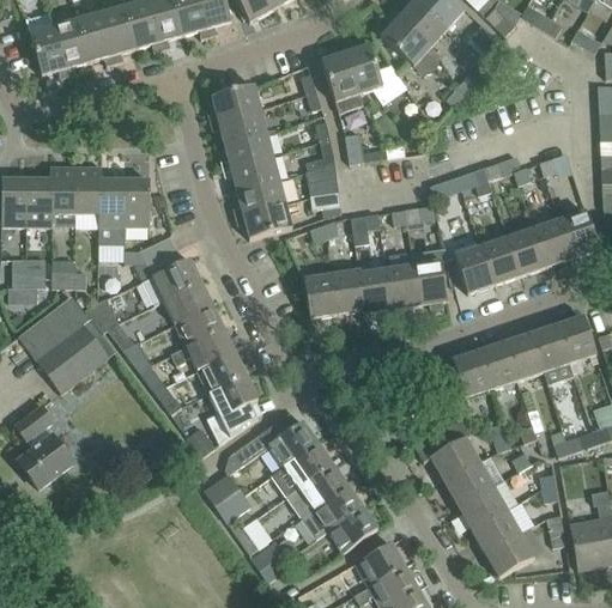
[(149,0),(125,6),(137,48),(152,44),(153,53),(163,50),(149,0)]
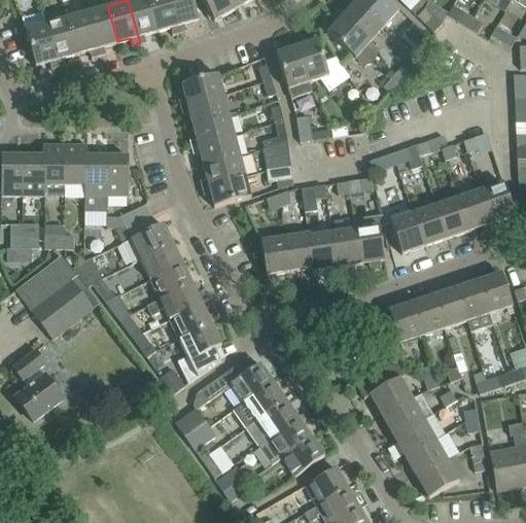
[(128,0),(140,43),(146,41),(144,34),(158,30),(149,0),(128,0)]
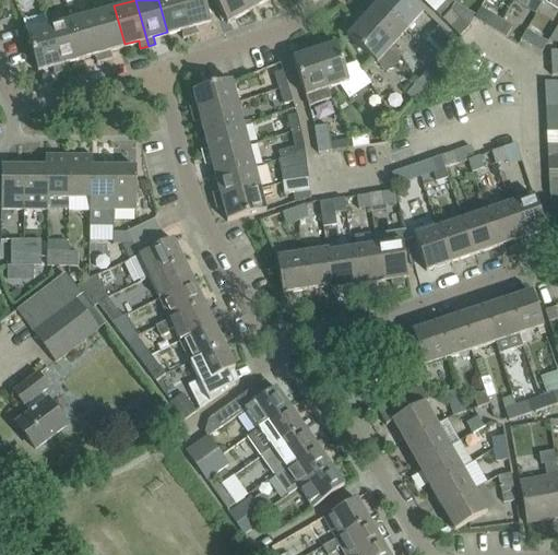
[(158,0),(167,32),(181,28),(183,36),(191,33),(181,0),(158,0)]
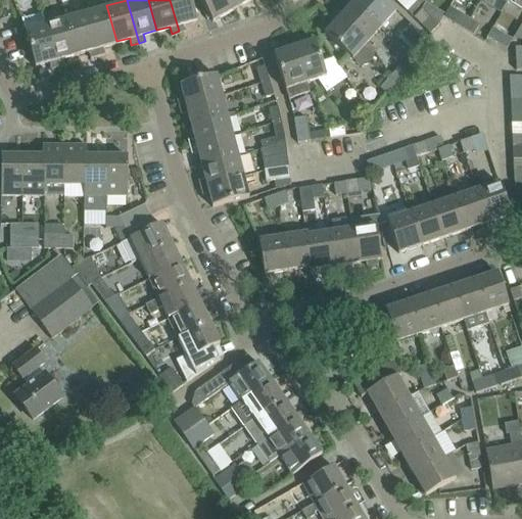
[(170,0),(179,31),(186,30),(184,22),(197,18),(191,0),(170,0)]
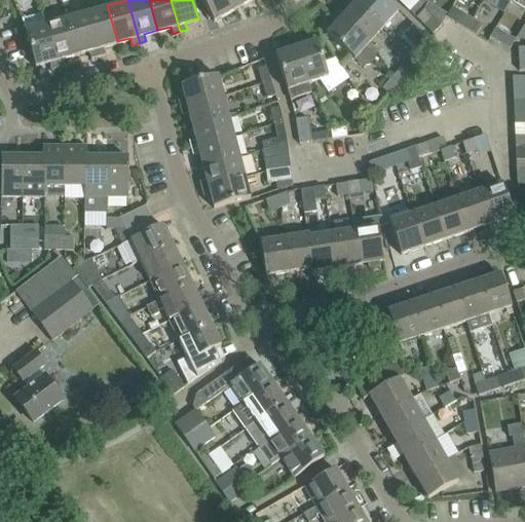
[(235,7),(231,0),(203,0),(214,19),(235,7)]
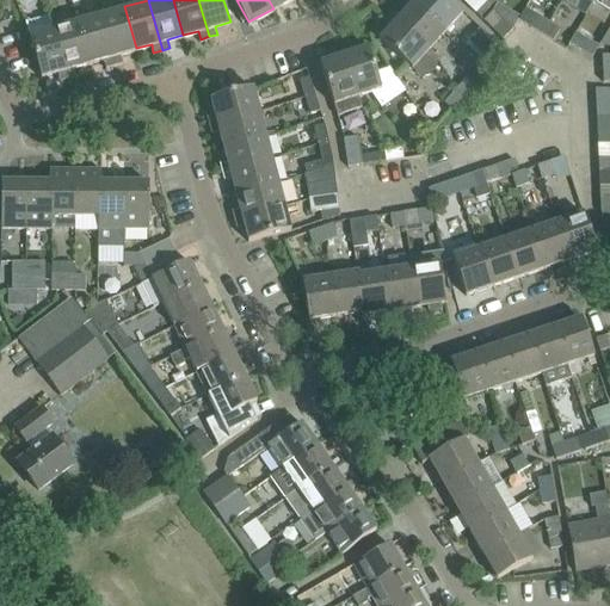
[(396,6),(390,12),(429,48),(445,29),(412,0),(402,12),(396,6)]
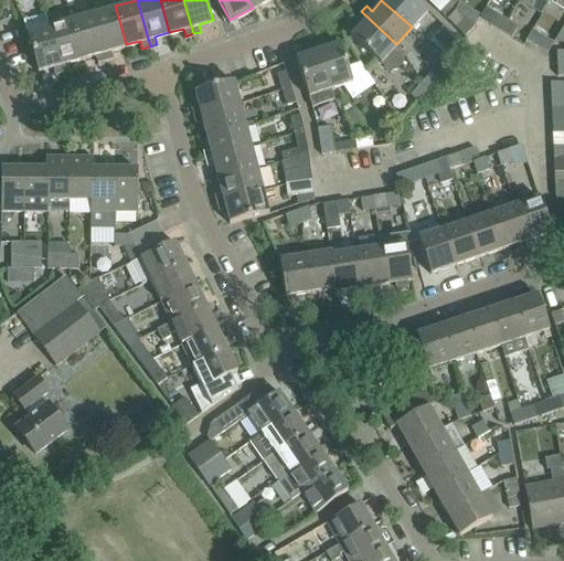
[(381,0),(412,27),(427,10),(416,0),(381,0)]
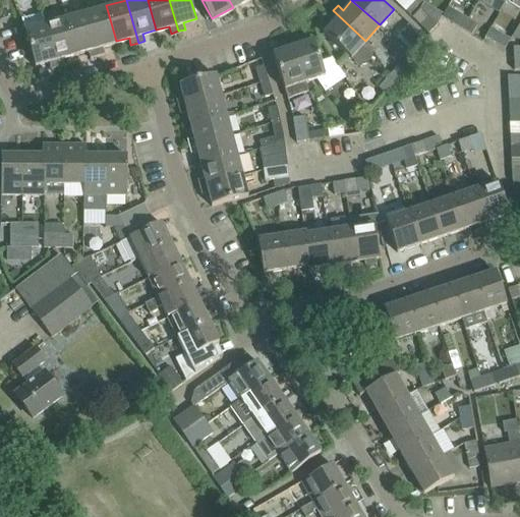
[(106,5),(85,11),(98,54),(105,52),(103,45),(116,41),(106,5)]
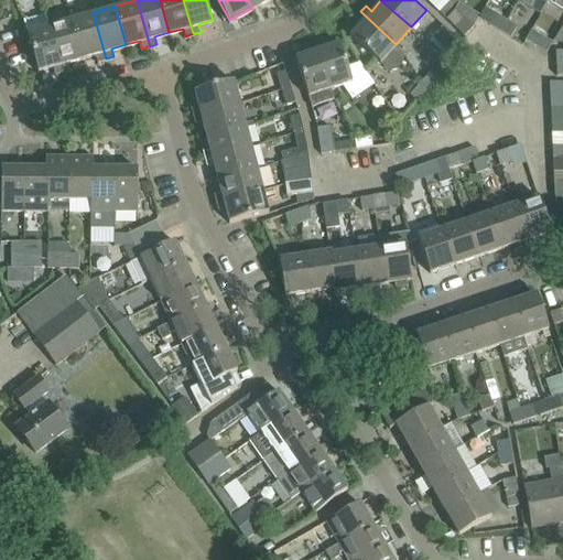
[(446,15),(455,24),(464,15),(455,7),(446,15)]
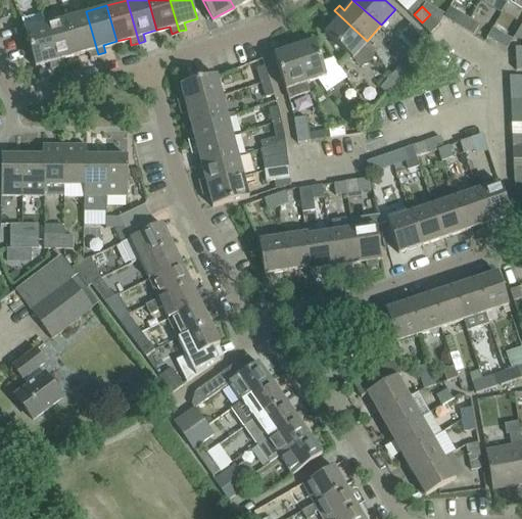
[(45,22),(46,22),(43,10),(22,16),(26,28),(36,64),(49,60),(51,67),(58,65),(45,22)]
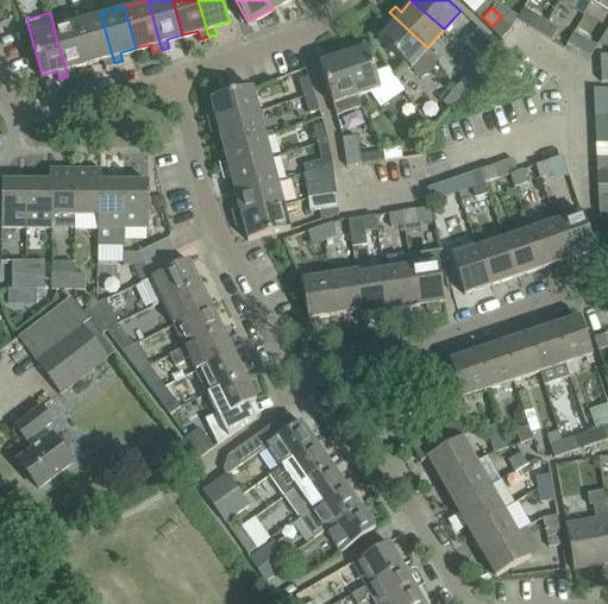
[(427,48),(389,12),(383,19),(389,24),(378,37),(421,75),(425,71),(428,71),(436,63),(436,60),(438,56),(427,48)]
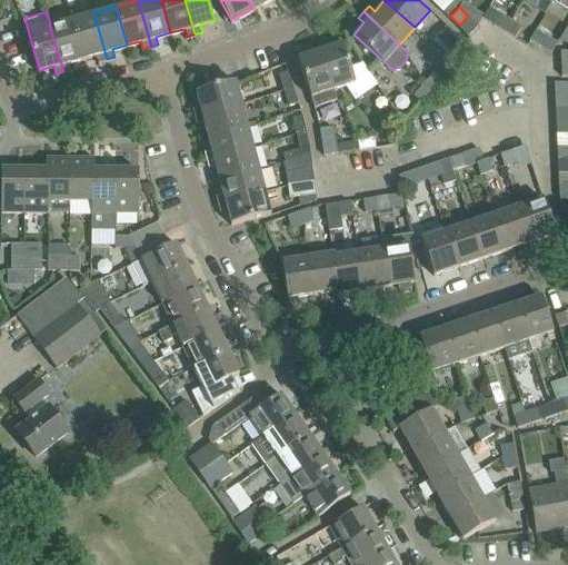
[(495,22),(505,29),(511,18),(501,11),(495,22)]
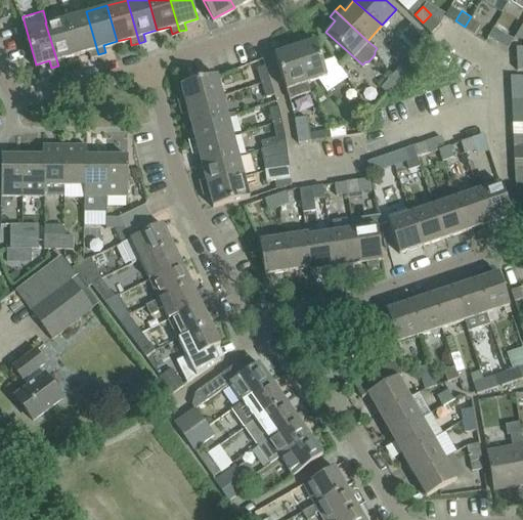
[(86,11),(67,16),(77,52),(89,49),(91,56),(98,54),(86,11)]
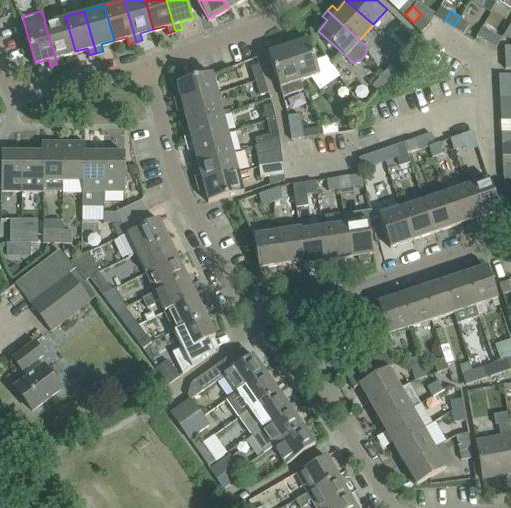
[(421,14),(413,22),(421,30),(429,22),(421,14)]
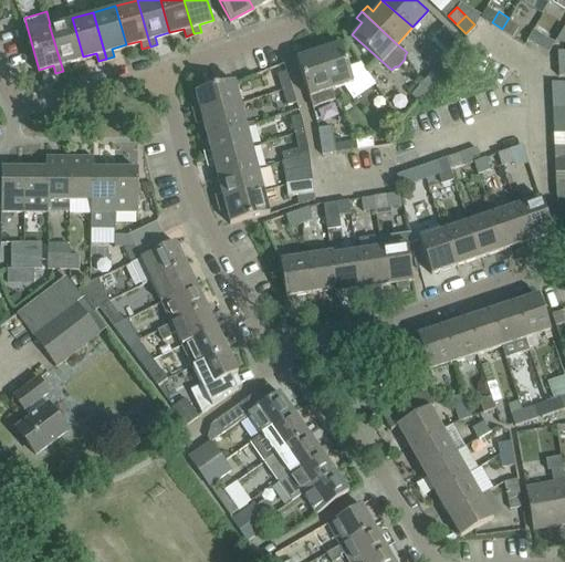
[(72,18),(50,24),(49,24),(63,71),(71,69),(69,61),(83,56),(72,18)]
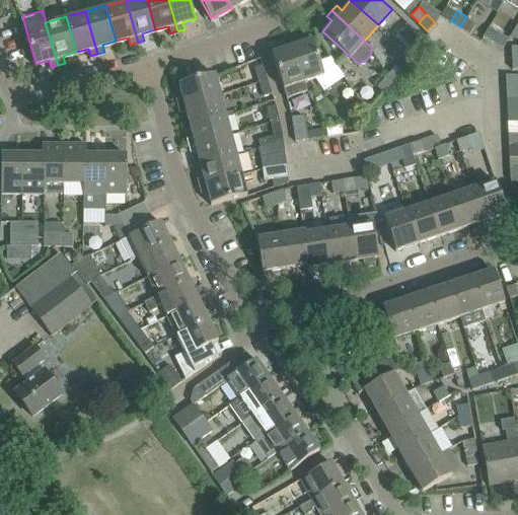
[(466,16),(460,26),(469,31),(475,21),(466,16)]
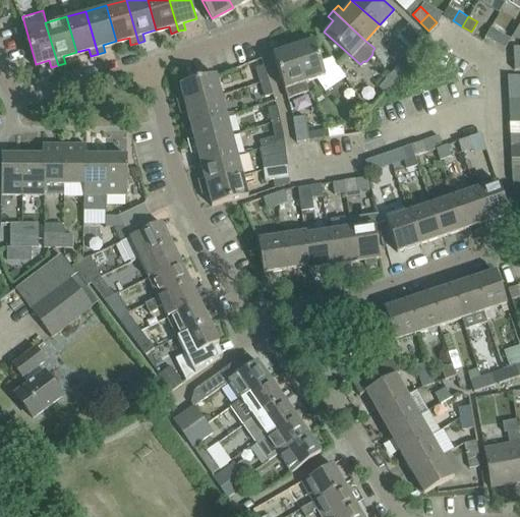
[(423,35),(409,20),(399,31),(413,45),(423,35)]
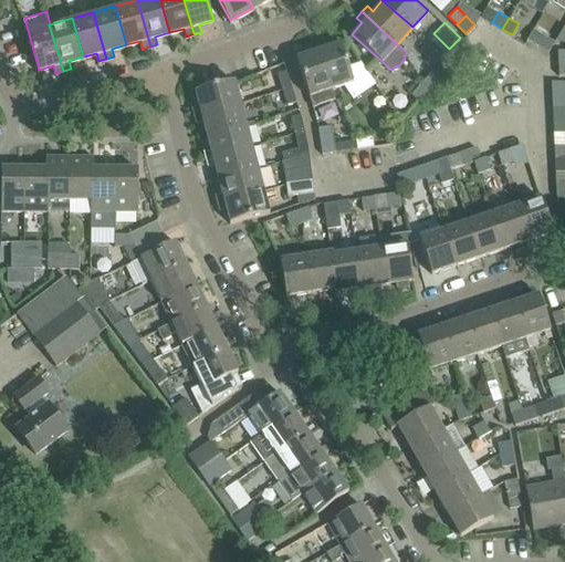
[(527,37),(548,49),(554,40),(533,27),(527,37)]
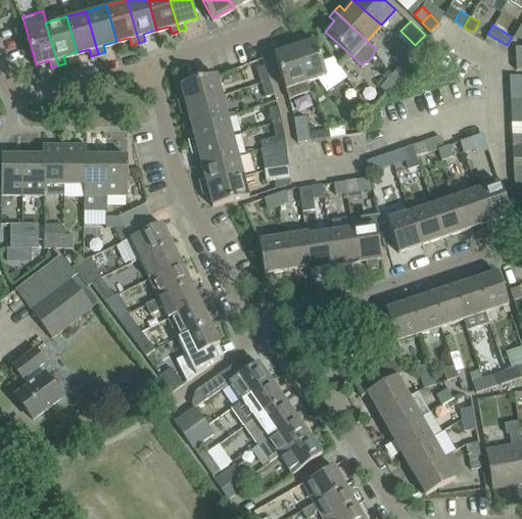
[(299,35),(292,38),(305,81),(318,77),(327,89),(346,76),(333,56),(323,59),(315,38),(301,42),(299,35)]
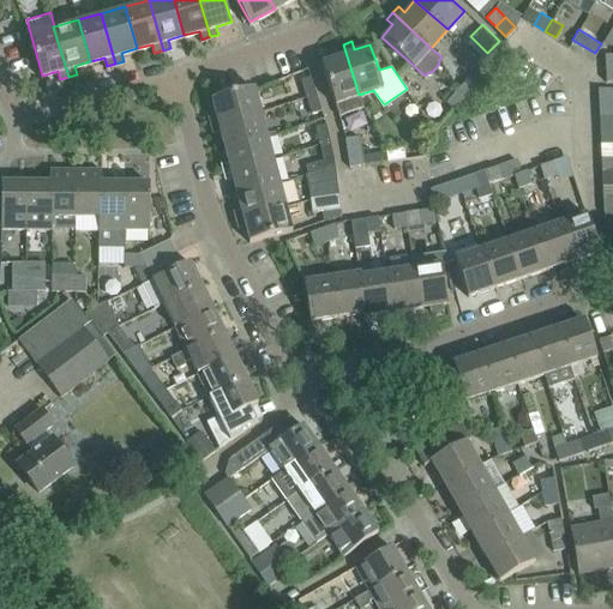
[(361,102),(359,95),(343,44),(335,47),(337,55),(322,60),(336,102),(340,114),(364,107),(361,102)]
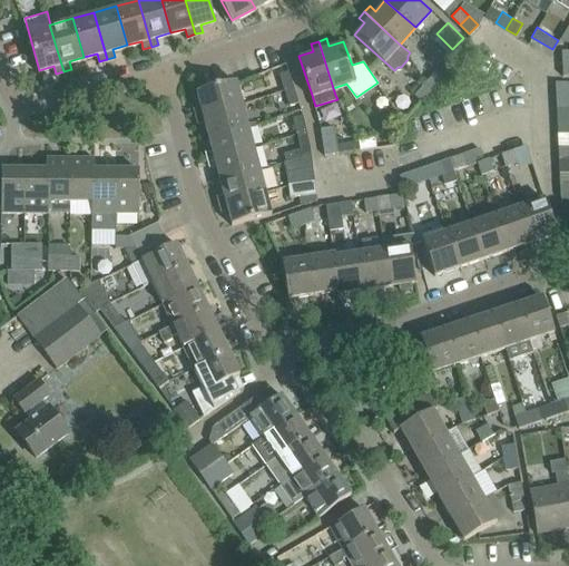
[(437,68),(424,81),(432,88),(443,75),(437,68)]
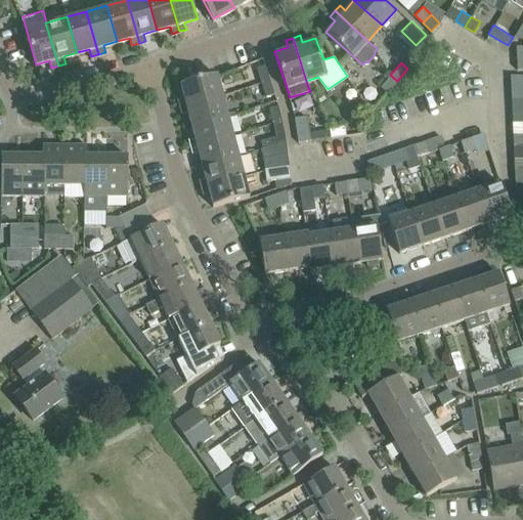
[(257,67),(261,81),(270,78),(265,63),(257,67)]
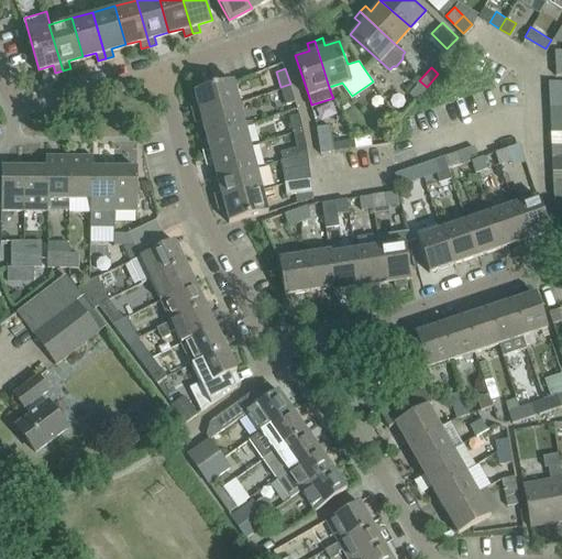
[(191,105),(193,112),(240,101),(234,78),(195,88),(198,102),(191,105)]
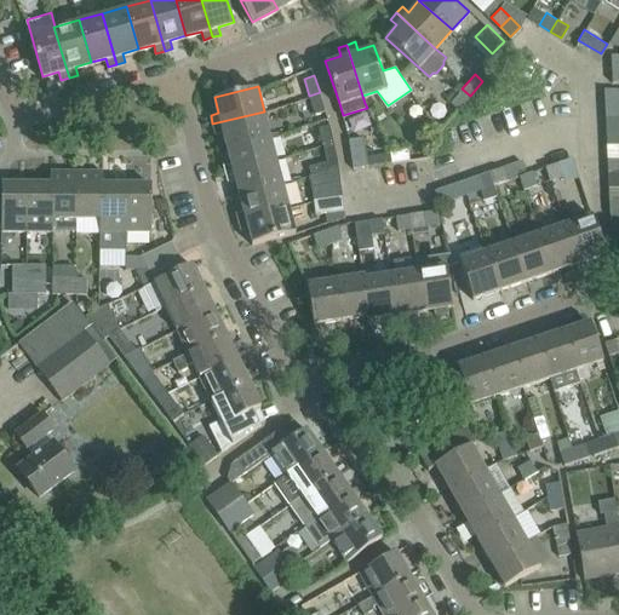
[(605,87),(606,115),(618,115),(618,87),(605,87)]
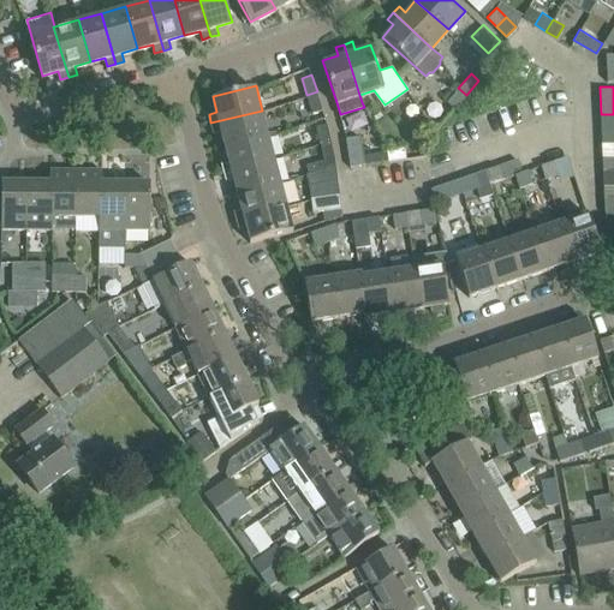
[(466,95),(458,88),(447,100),(455,107),(466,95)]
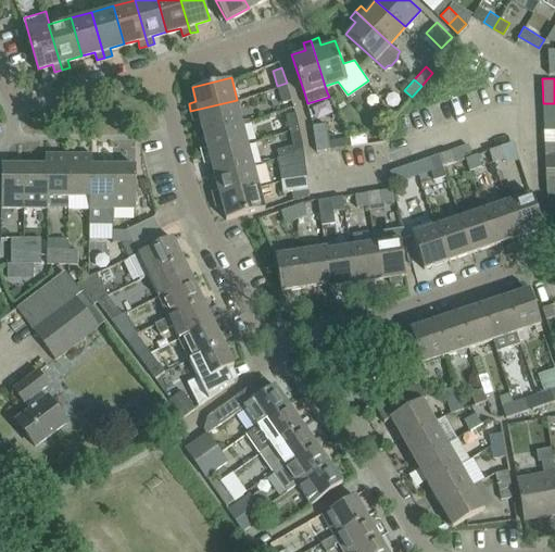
[(287,83),(277,86),(282,101),(291,98),(287,83)]
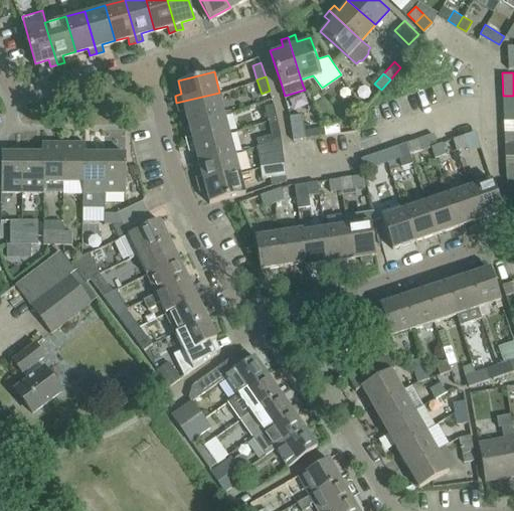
[(188,122),(224,112),(219,93),(176,103),(178,110),(185,109),(188,122)]
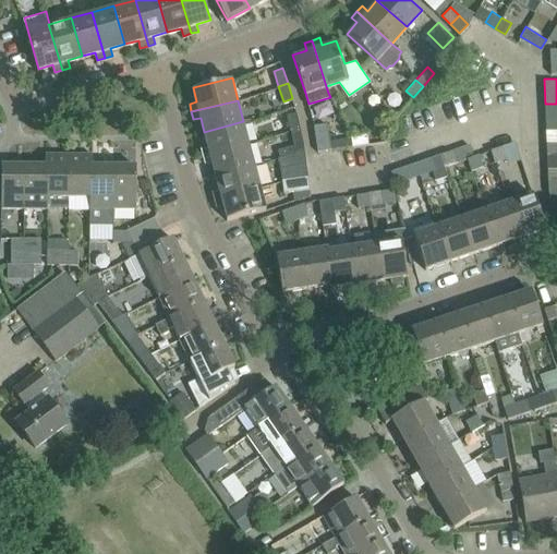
[(556,104),(545,104),(546,117),(556,116),(556,104)]
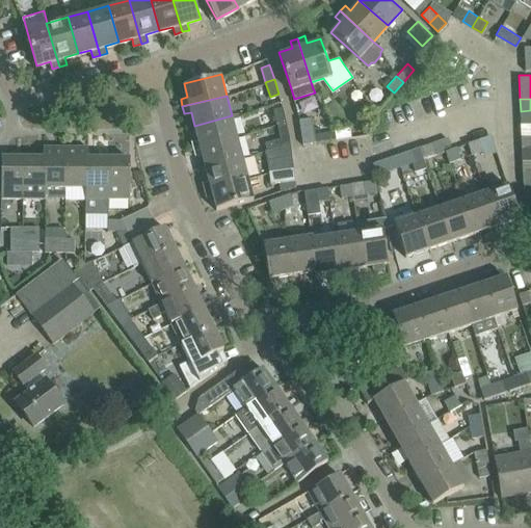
[(273,108),(277,123),(286,121),(283,106),(273,108)]
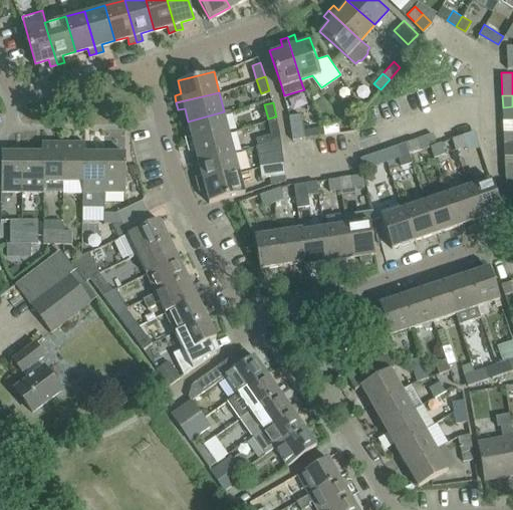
[(185,136),(187,143),(229,132),(224,111),(188,121),(192,134),(185,136)]
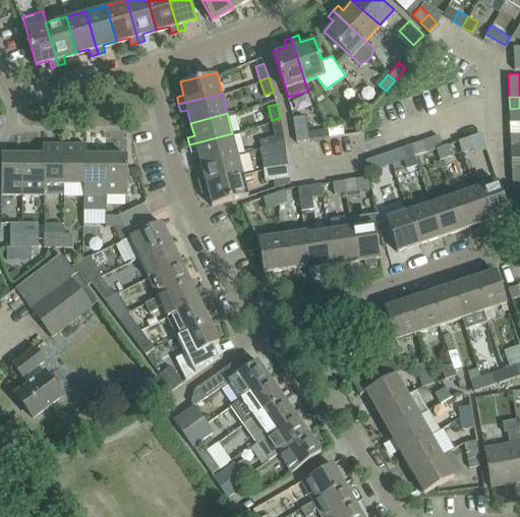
[(305,114),(293,115),(297,139),(309,137),(305,114)]
